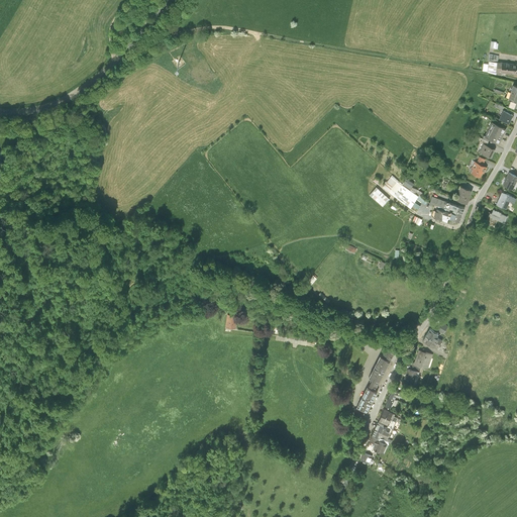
[(487,72),(497,74),(498,62),(498,56),(489,55),(488,64),(487,72)]
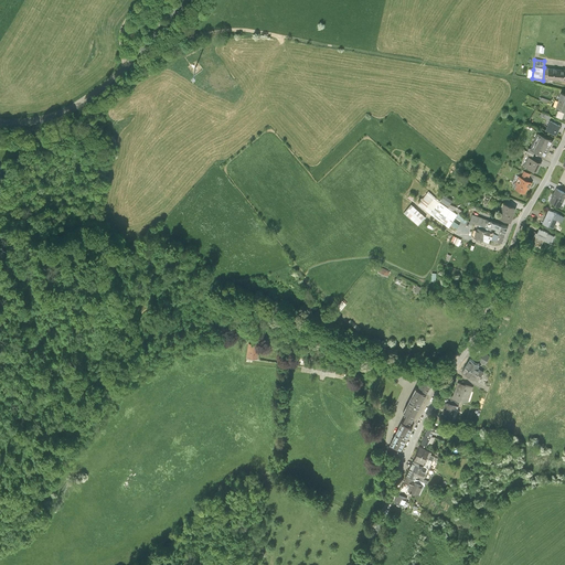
[(564,70),(548,68),(547,78),(548,78),(564,80),(564,70)]
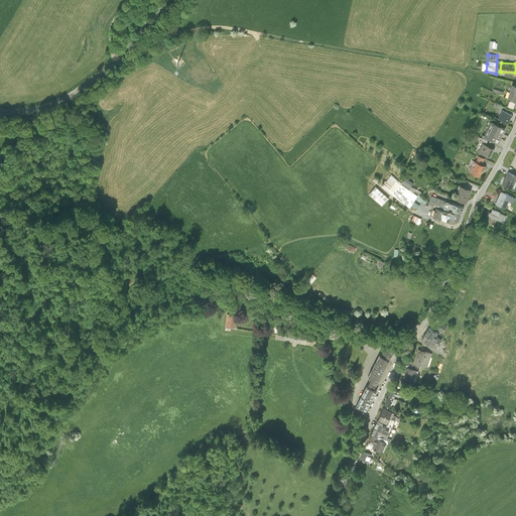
[(511,115),(502,111),(498,118),(507,123),(511,115)]
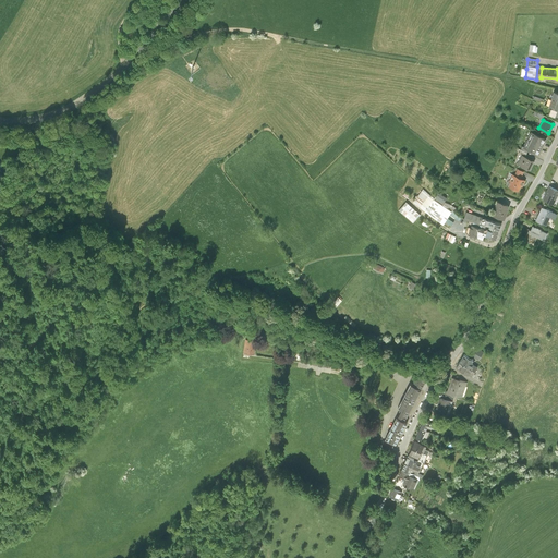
[(538,155),(546,140),(531,132),(523,147),(529,149),(538,155)]
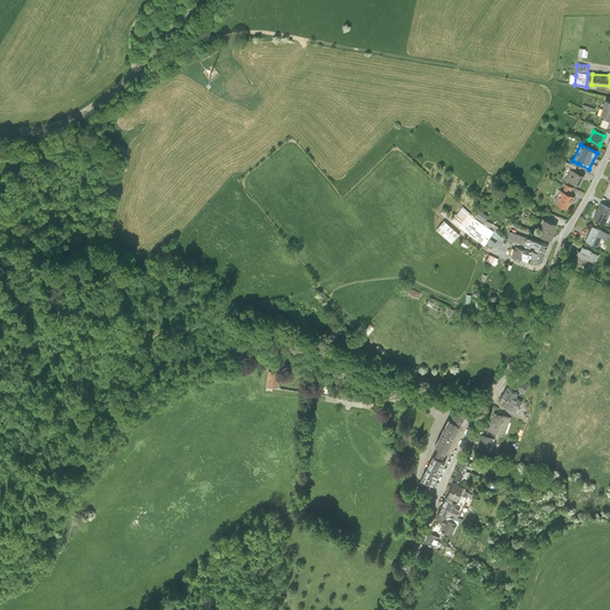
[(573,170),(571,169),(566,179),(579,186),(584,176),(573,170)]
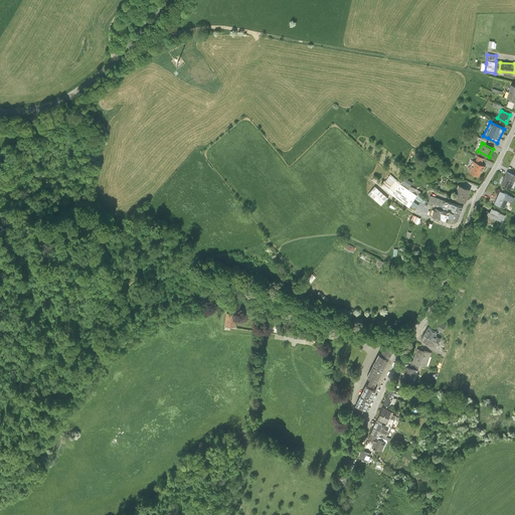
[(475,161),(473,160),(470,166),(472,167),(470,171),(478,175),(480,171),(482,172),(485,166),(481,164),(475,161)]
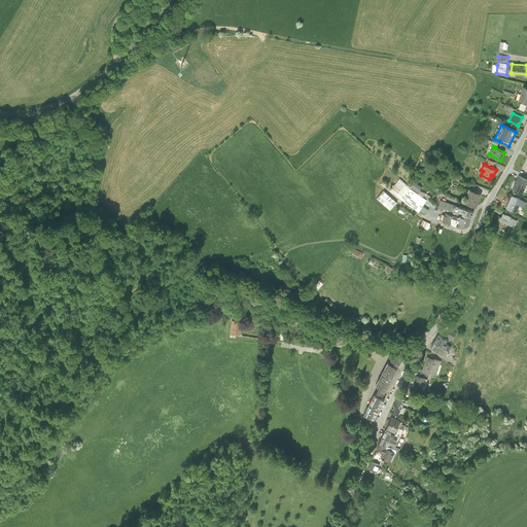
[(522,192),(526,182),(526,179),(519,176),(513,188),(522,192)]
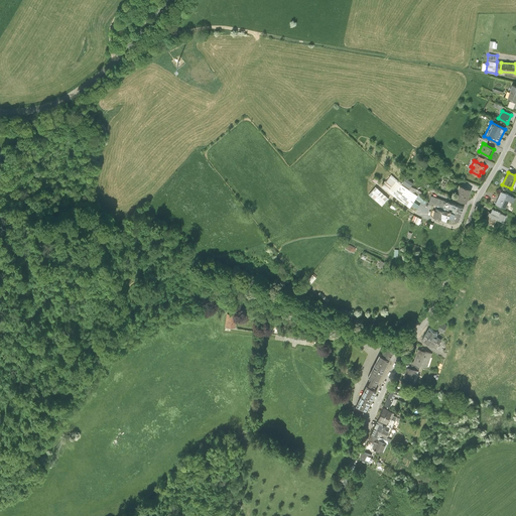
[(382,185),(410,207),(416,197),(424,202),(425,200),(420,196),(409,189),(402,184),(391,174),(382,185)]
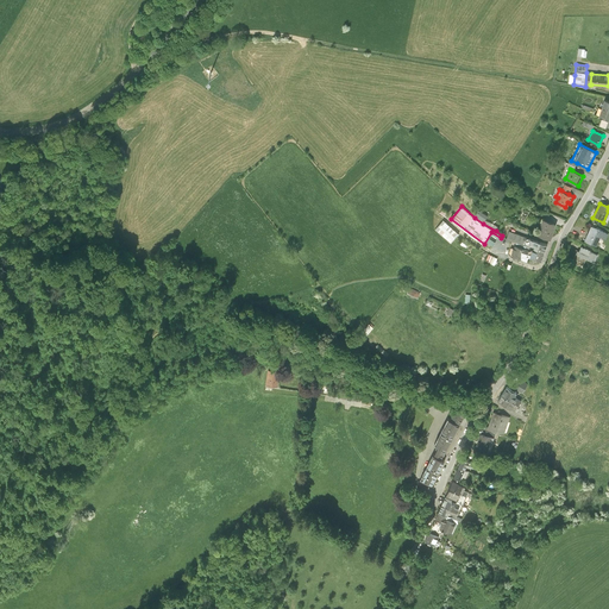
[(478,209),(475,215),(483,221),(488,215),(478,209)]
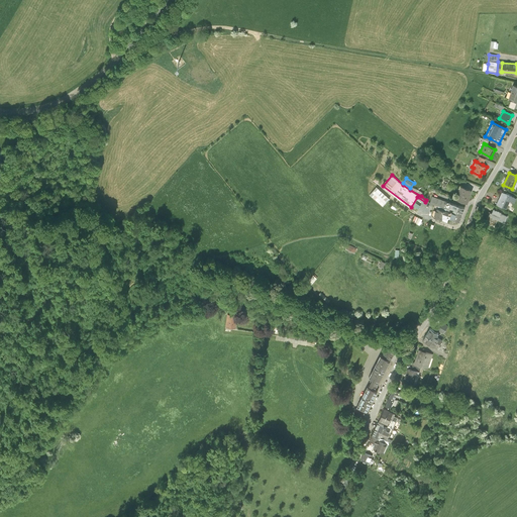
[(472,190),(460,186),(455,198),(467,202),(472,190)]
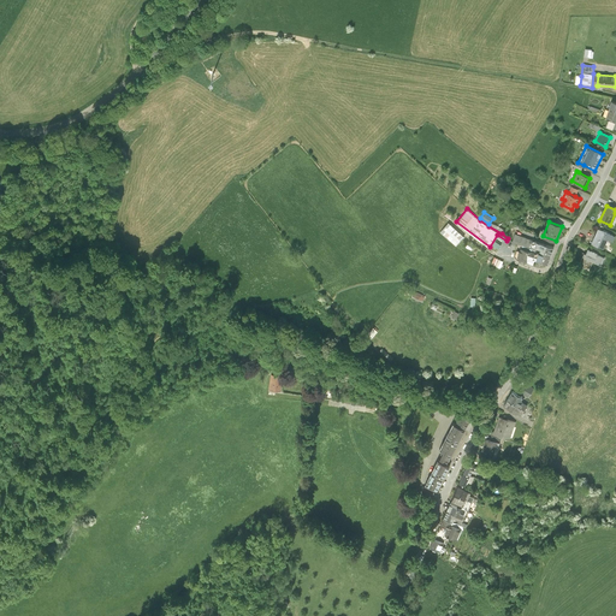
[(440,231),(456,246),(463,237),(449,223),(440,231)]
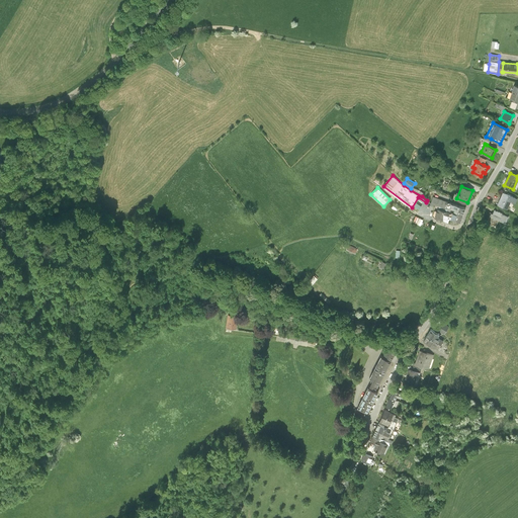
[(413,187),(411,190),(422,196),(424,192),(418,189),(413,187)]
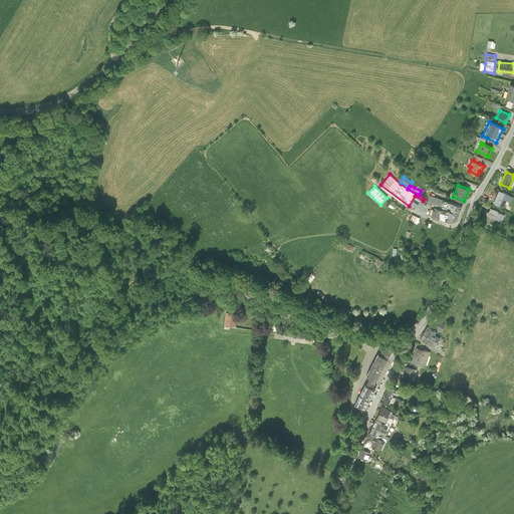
[(511,197),(499,191),(493,202),(503,206),(506,199),(509,201),(511,197)]
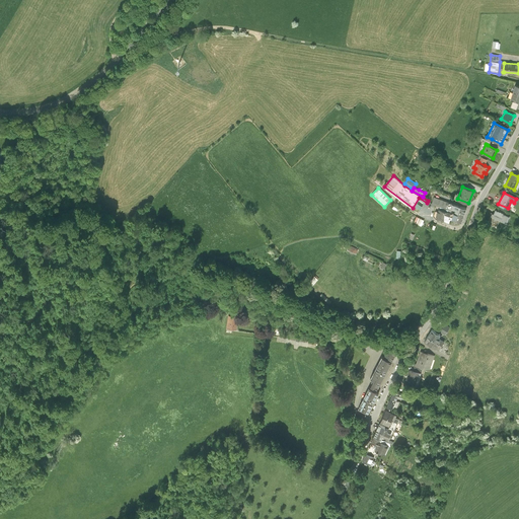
[(448,208),(454,211),(463,214),(465,207),(448,201),(448,202),(434,197),(432,203),(448,209),(448,208)]
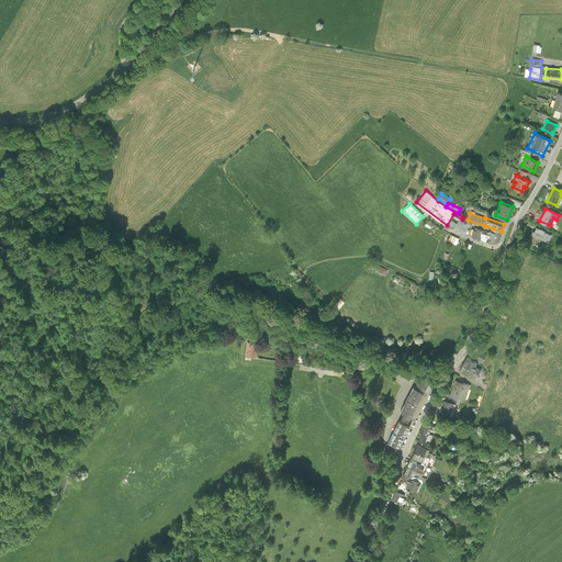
[(487,235),(489,236),(491,232),(475,226),(472,234),(486,238),(487,235)]
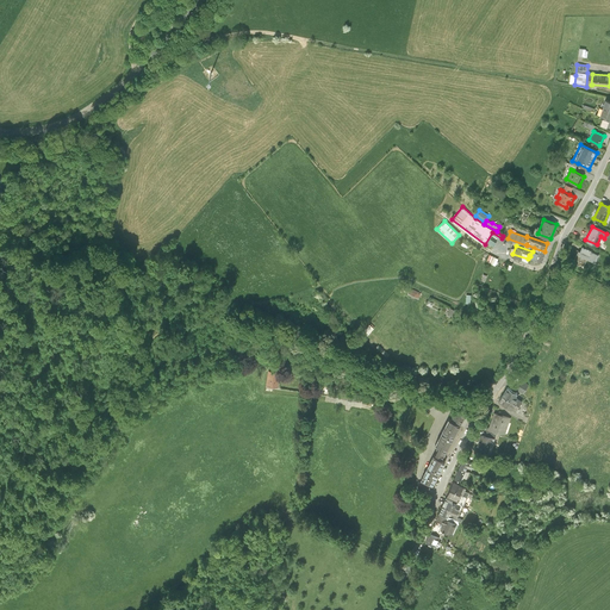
[(598,255),(582,247),(579,251),(579,254),(587,257),(595,262),(598,255)]
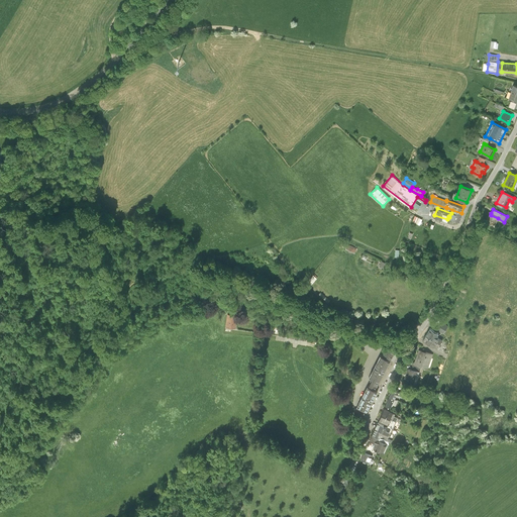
[(452,210),(451,213),(449,217),(458,220),(461,213),(452,210)]
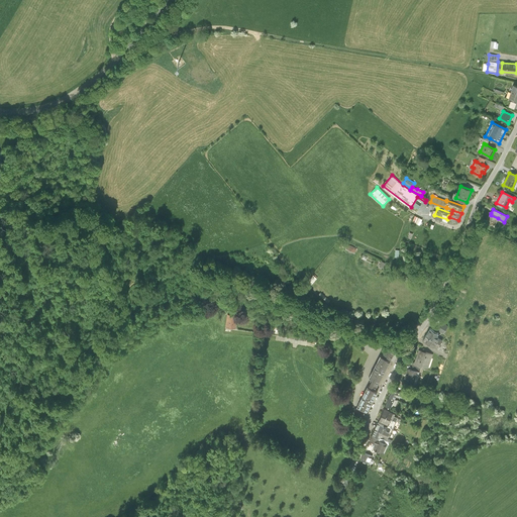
[(494,226),(498,218),(491,215),(491,213),(490,213),(486,222),(494,226)]
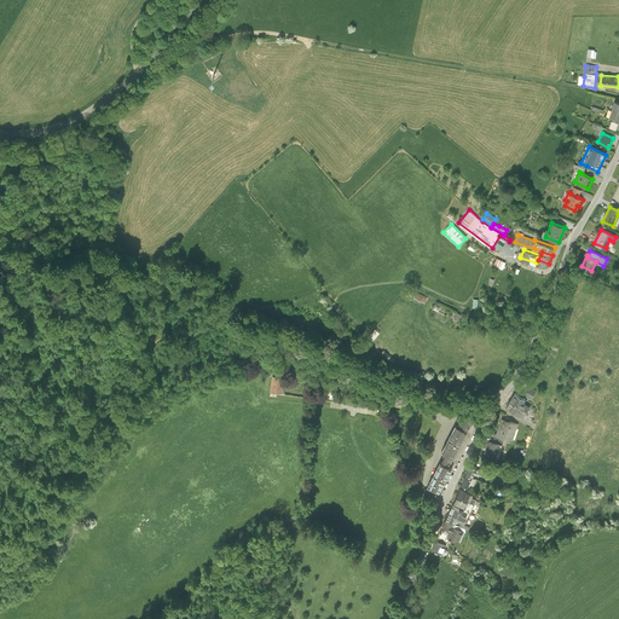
[(424,302),(427,296),(416,291),(414,296),(424,302)]
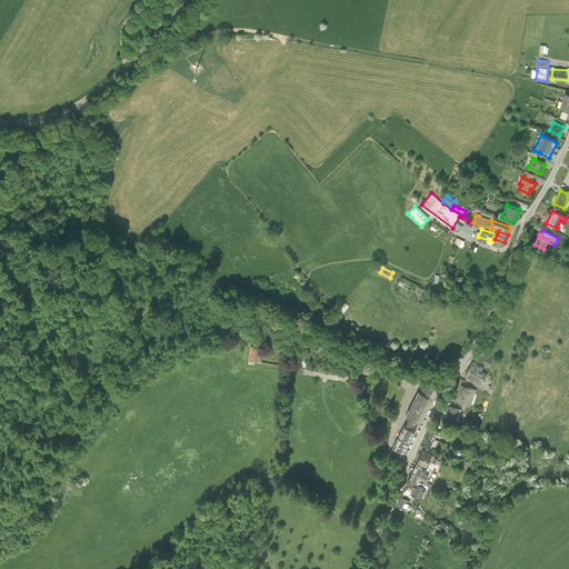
[(348,303),(345,300),(339,307),(342,310),(348,303)]
